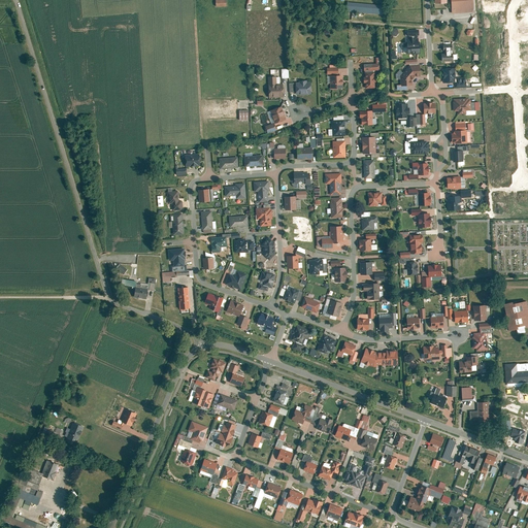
[(472,0),(433,0),(434,5),(447,4),(447,2),(451,2),(452,14),(473,12),(472,0)]
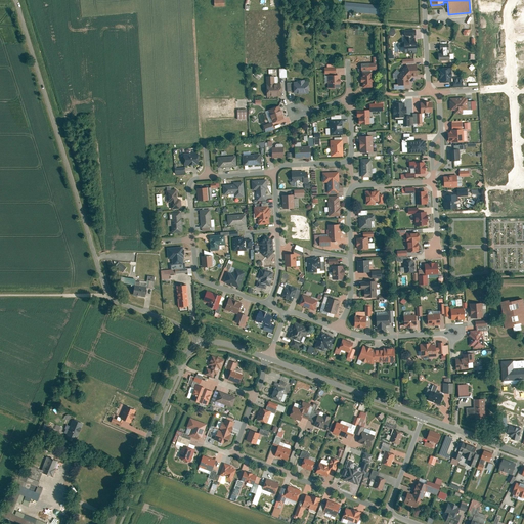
[(380,6),(344,3),(344,12),(379,15),(380,6)]
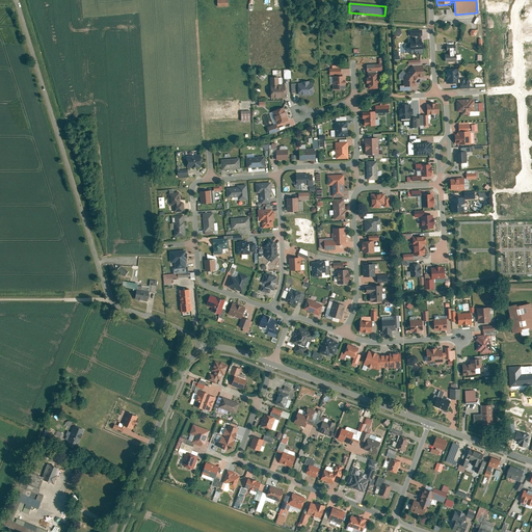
[(421,32),(409,32),(409,42),(408,42),(408,55),(423,55),(422,42),(420,42),(420,36),(421,36),(421,32)]
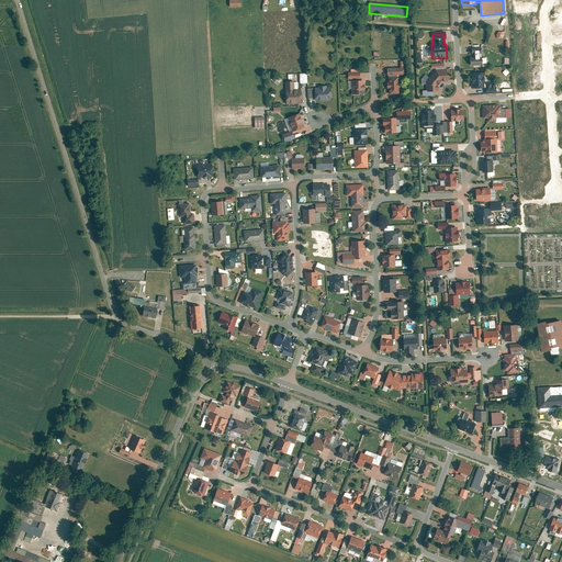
[(561,47),(548,47),(547,63),(561,63),(561,47)]
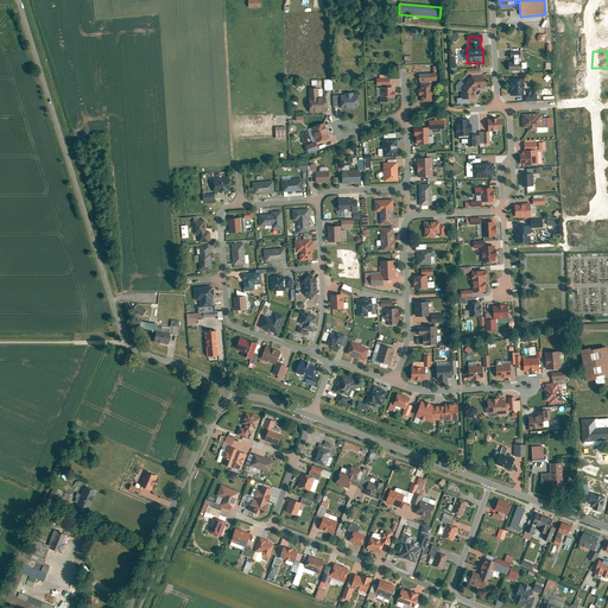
[(508,62),(508,73),(521,71),(520,52),(511,54),(511,62),(508,62)]
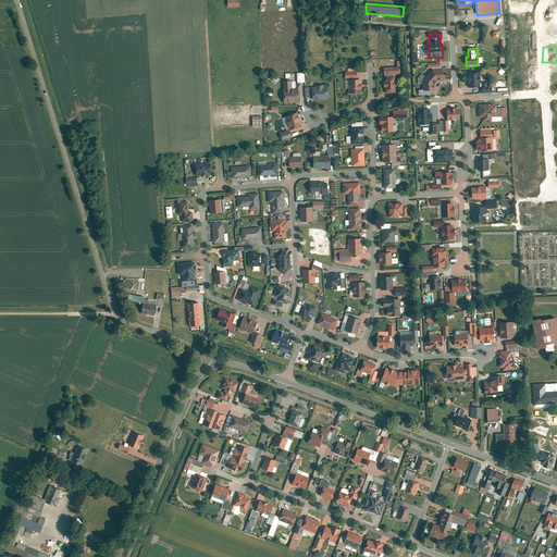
[(422,82),(422,91),(429,90),(434,90),(434,86),(437,82),(442,82),(442,71),(431,71),(422,82)]
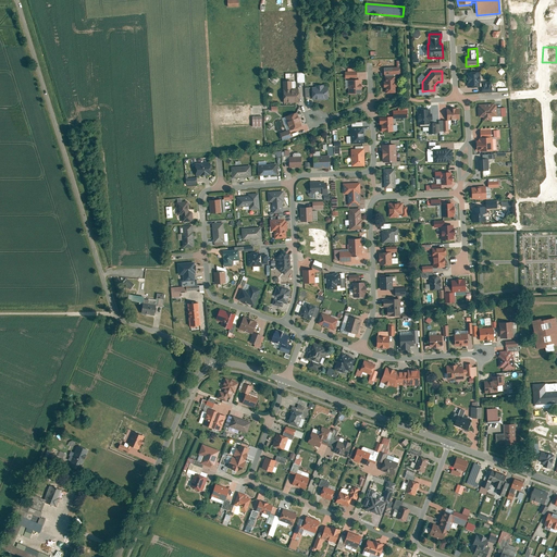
[(480,73),(467,74),(467,89),(480,88),(480,73)]
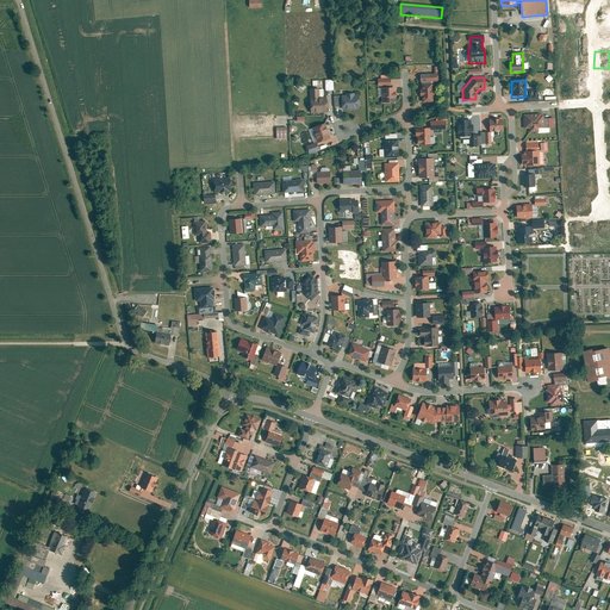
[(422,104),(434,103),(433,97),(435,97),(435,89),(433,89),(433,85),(421,85),(421,91),(419,91),(419,98),(422,98),(422,104)]
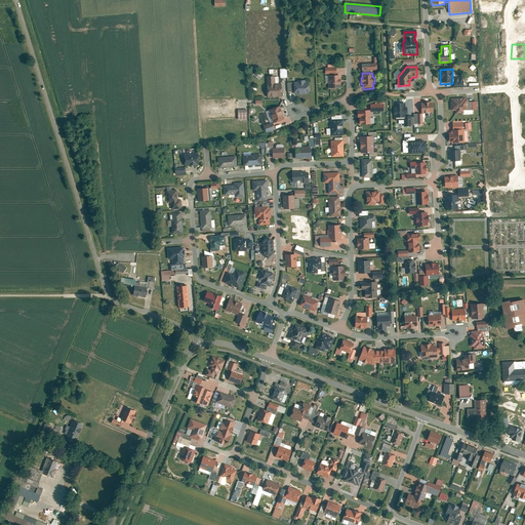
[(328,89),(340,89),(340,76),(328,77),(328,89)]
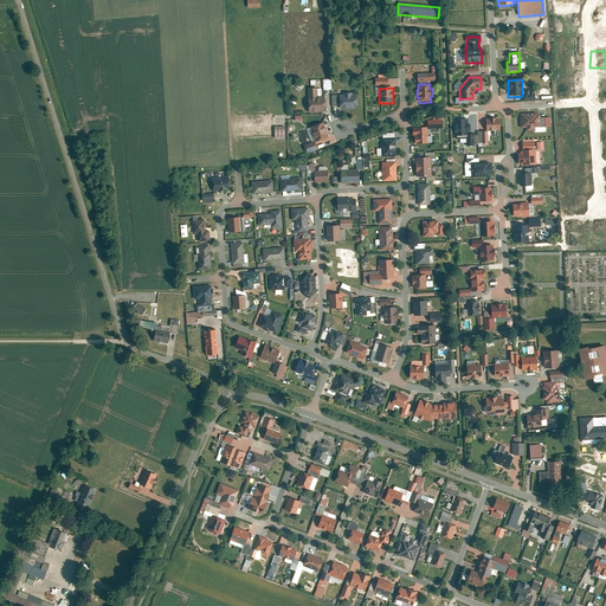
[(308,90),(308,114),(326,114),(324,97),(317,97),(317,89),(308,90)]
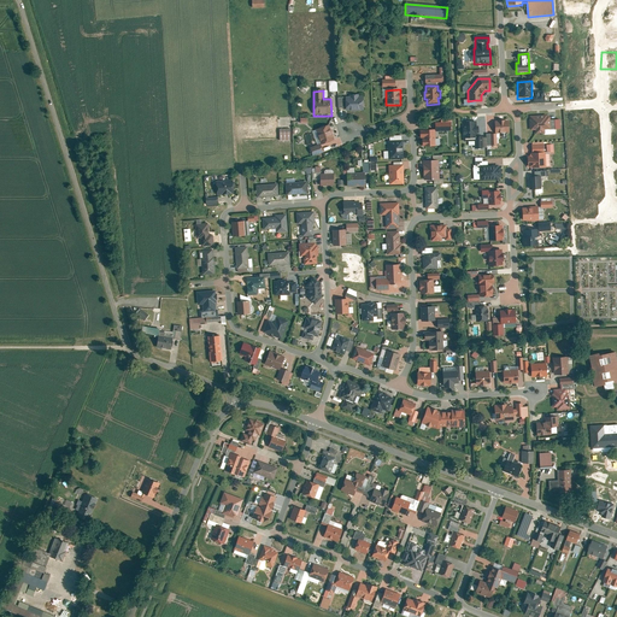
[(545,93),(533,93),(533,104),(545,104),(545,93)]
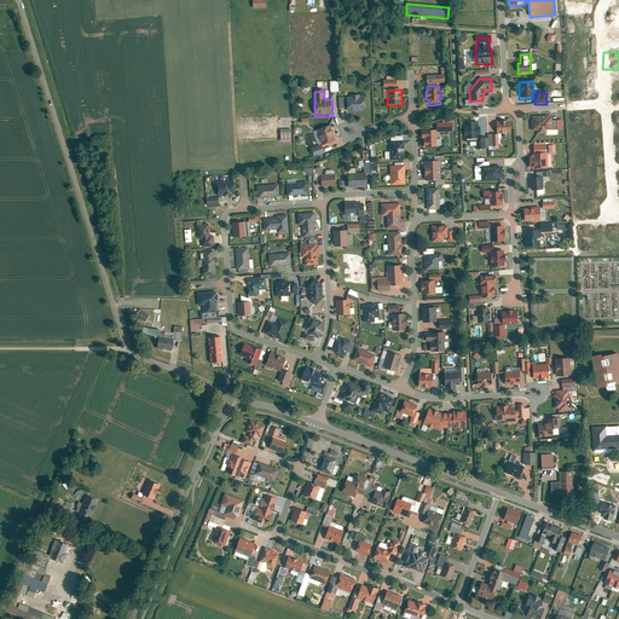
[(364,97),(359,97),(359,96),(350,96),(350,98),(346,98),(346,102),(347,109),(347,113),(364,111),(364,97)]
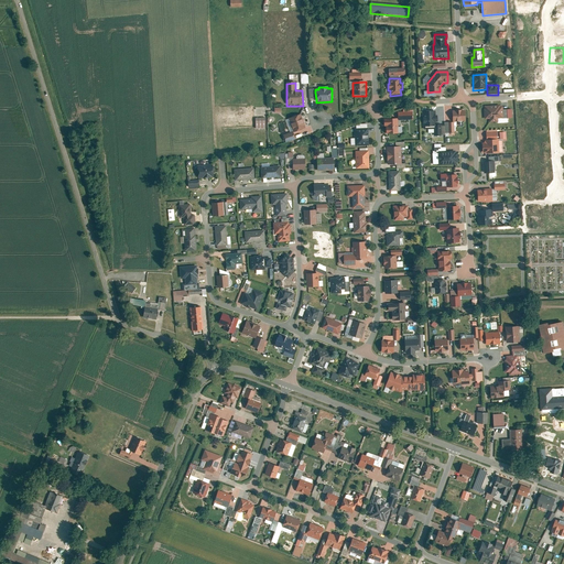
[(502,107),(484,108),(485,120),(489,120),(489,122),(498,122),(498,119),(502,119),(502,110),(502,107)]
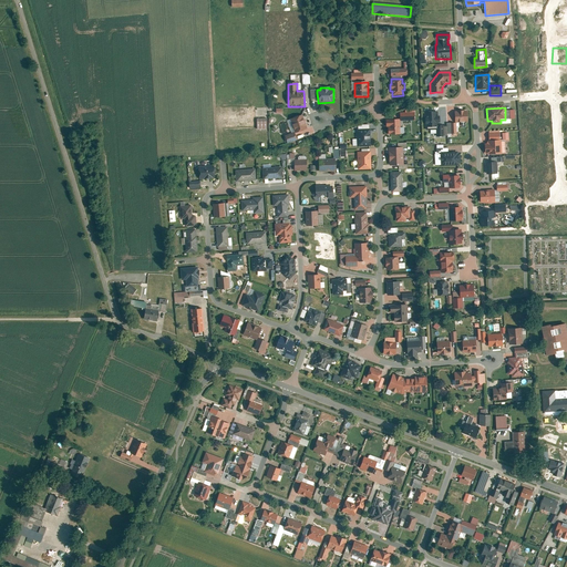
[(467,112),(454,112),(455,123),(467,123),(467,112)]
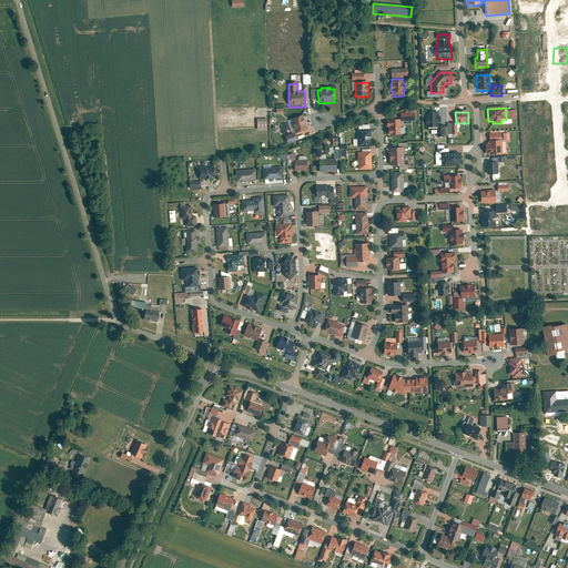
[(444,127),(438,127),(438,124),(440,124),(439,119),(438,119),(437,113),(426,113),(426,131),(437,131),(437,138),(444,138),(444,128),(444,127)]
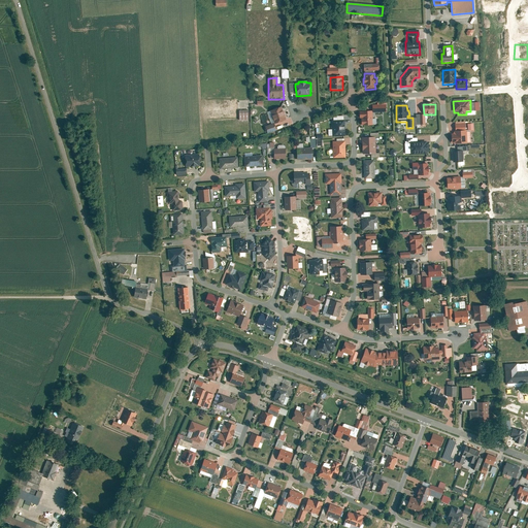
[(270,111),(274,125),(286,121),(281,107),(270,111)]
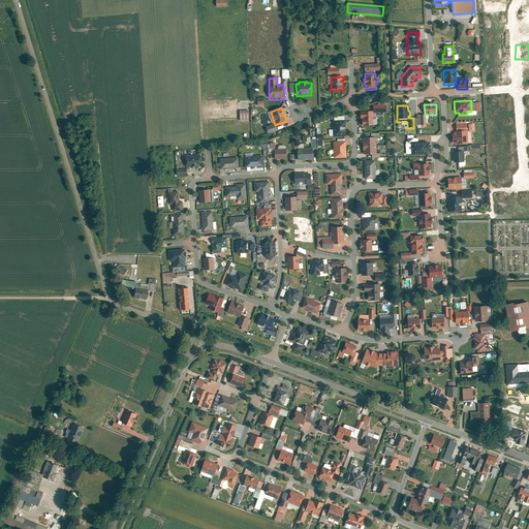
[(248,111),(239,112),(240,122),(249,121),(248,111)]
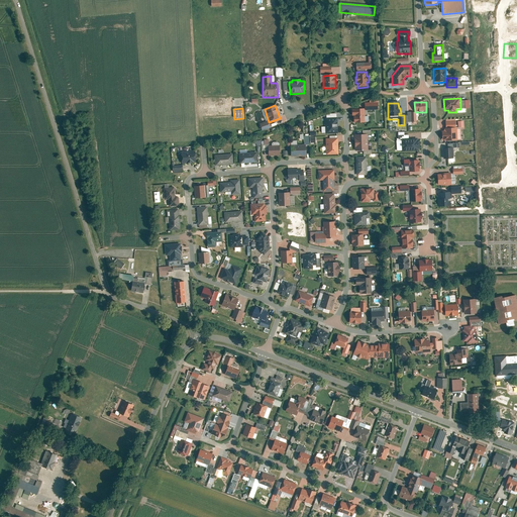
[(355,124),(365,123),(365,109),(354,110),(355,124)]
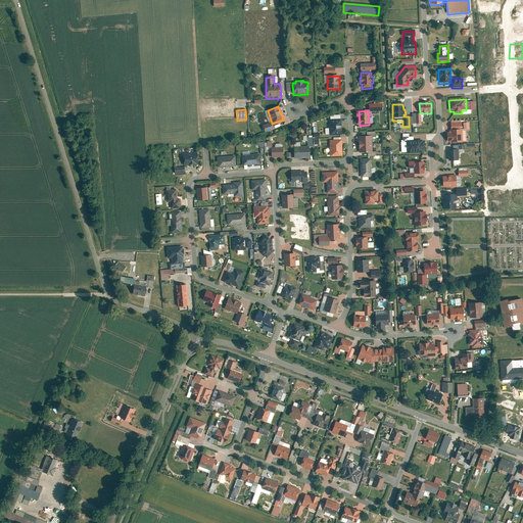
[(421,114),(412,114),(413,125),(421,124),(421,114)]
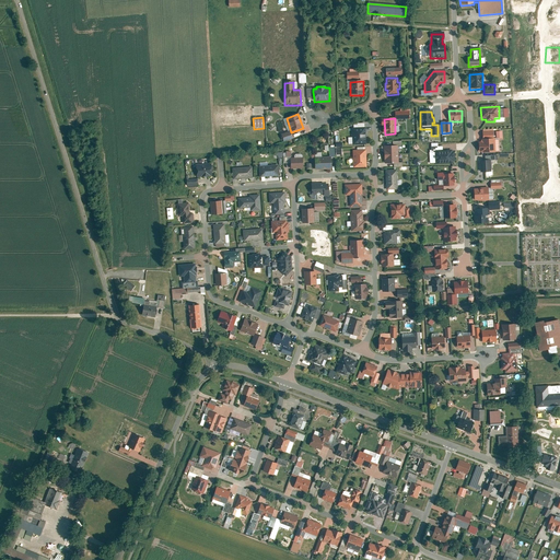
[(352,146),(366,146),(365,128),(351,129),(352,146)]
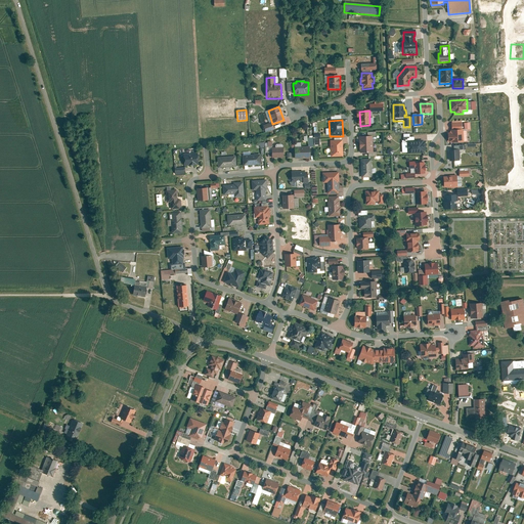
[(271,123),(262,127),(265,133),(274,130),(271,123)]
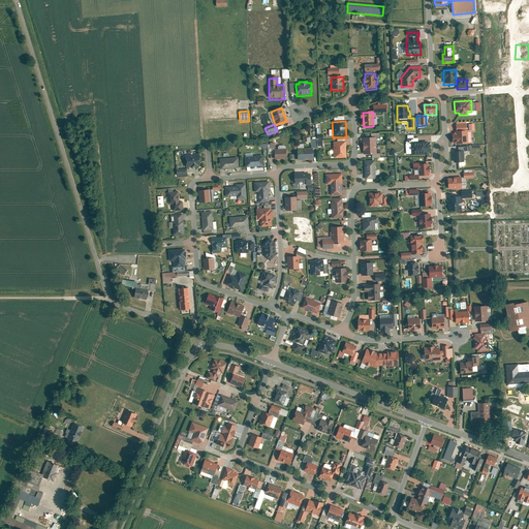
[(467,132),(454,133),(454,136),(453,136),(453,145),(468,145),(467,132)]
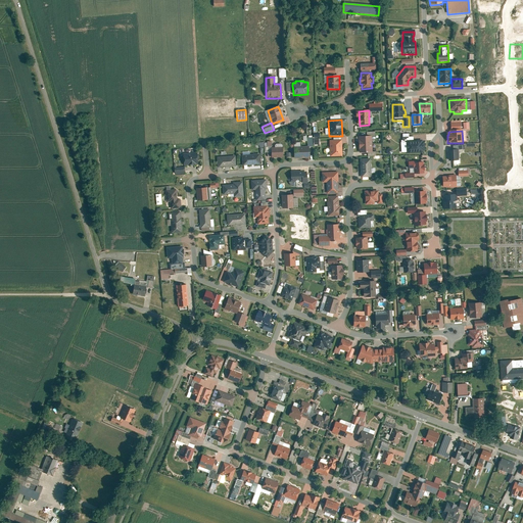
[(368,153),(368,157),(376,156),(376,152),(372,152),(372,137),(359,137),(359,153),(368,153)]
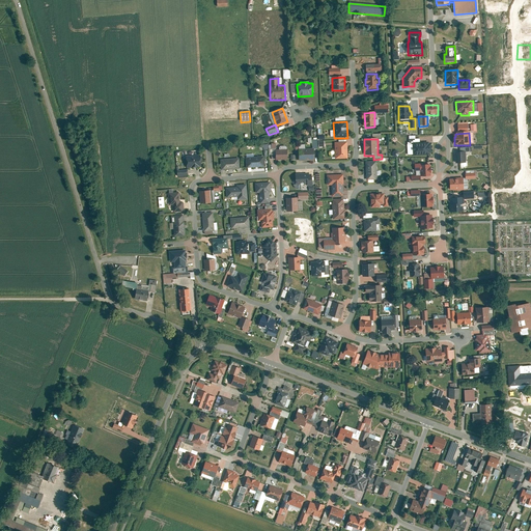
[(334,143),(335,160),(347,159),(346,143),(334,143)]
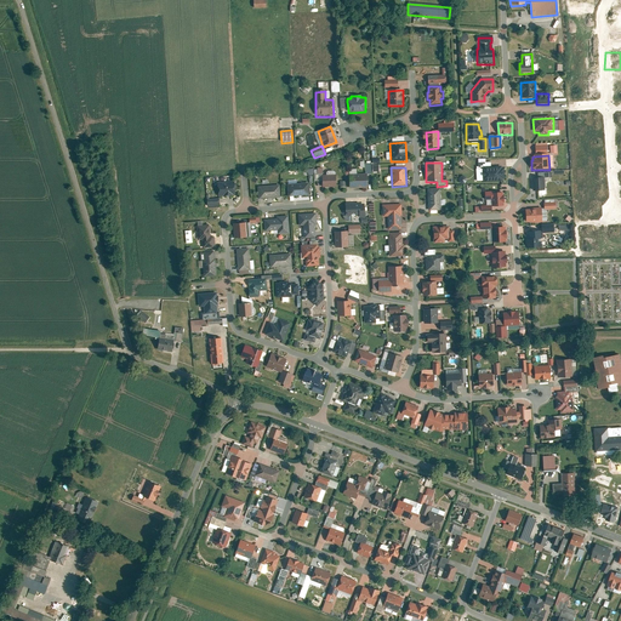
[(501,169),(482,170),(483,183),(501,182),(501,180),(505,180),(503,170),(501,170),(501,169)]
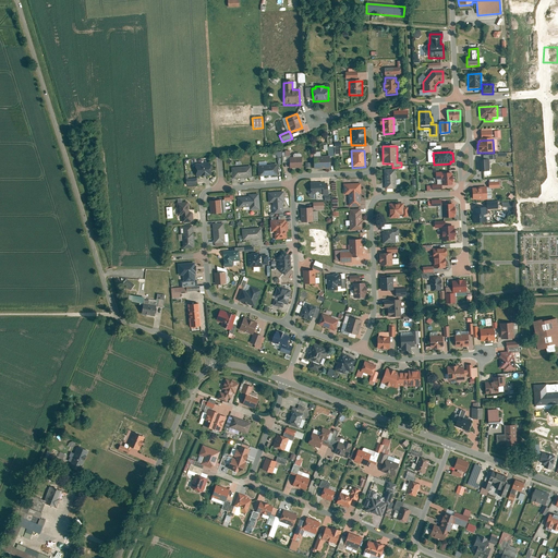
[(289,160),(290,169),(302,168),(301,156),(300,154),(294,155),(293,156),(293,160),(289,160)]
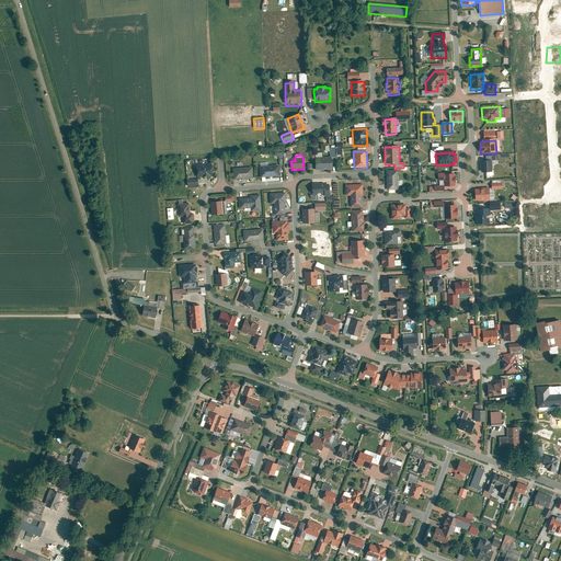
[(315,159),(316,171),(332,170),(331,158),(315,159)]
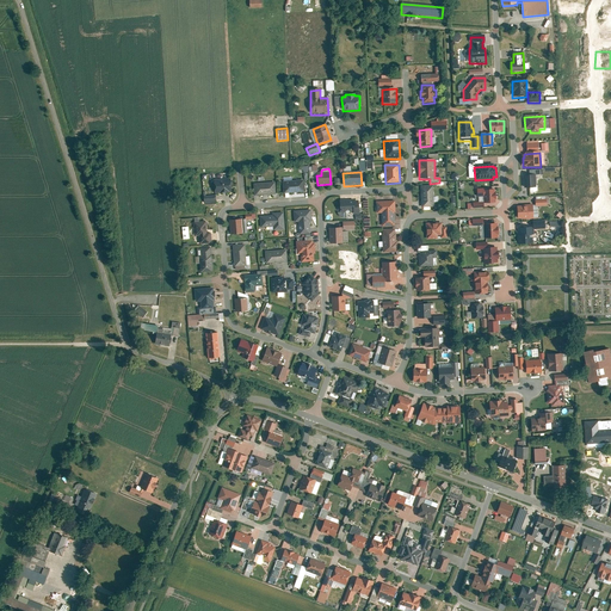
[(535,176),(523,177),(524,189),(536,189),(535,176)]
